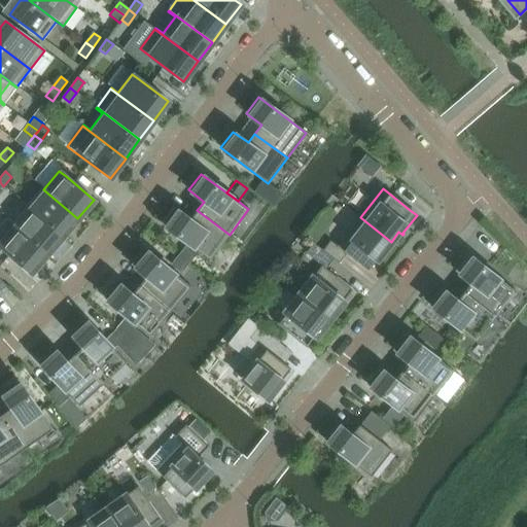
[(77,218),(43,189),(28,207),(62,237),(77,218)]
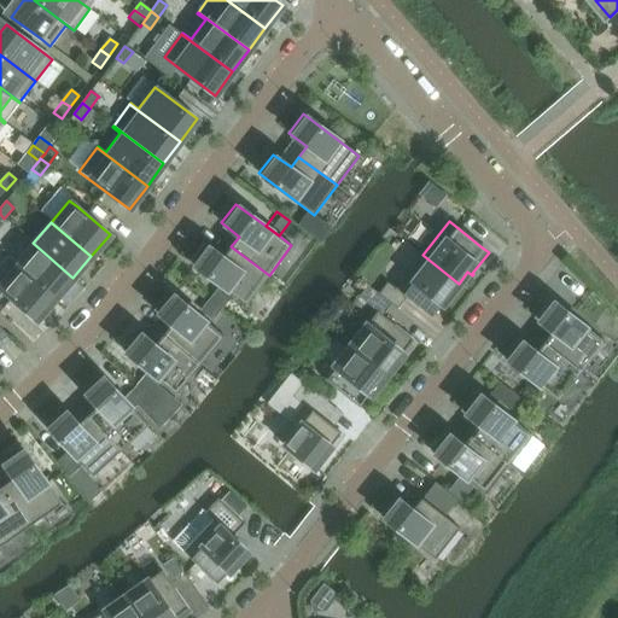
[(73,278),(33,243),(16,263),(9,256),(7,257),(56,298),(73,278)]
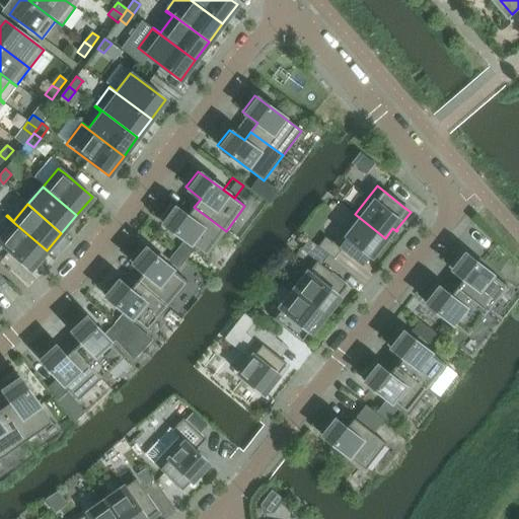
[(226,231),(194,207),(188,216),(172,205),(160,221),(207,256),(209,253),(226,231)]
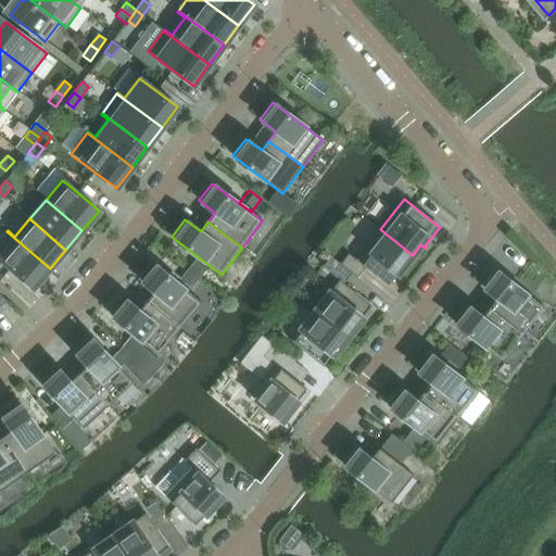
[(388,286),(413,255),(380,229),(356,260),(388,286)]
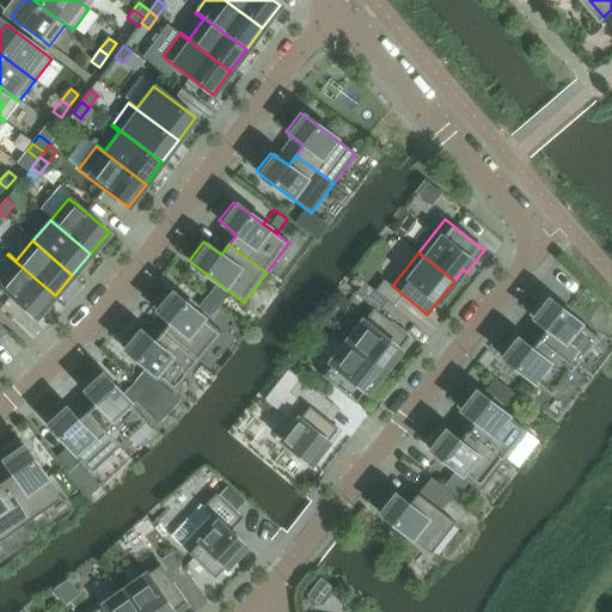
[(55,295),(7,255),(0,263),(0,286),(31,313),(36,317),(55,295)]
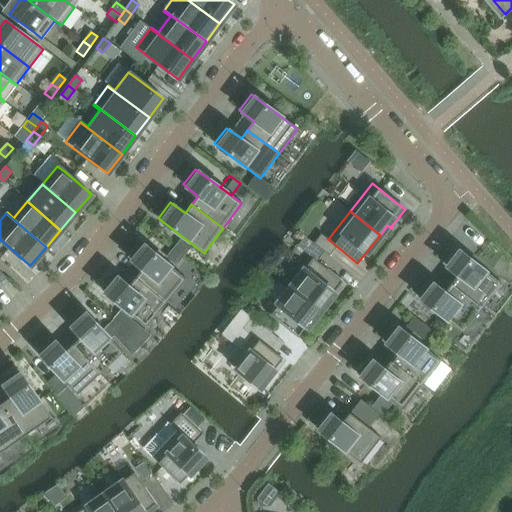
[(313,259),(290,287),(320,310),(328,300),(332,303),(332,302),(345,285),(339,280),(339,279),(316,262),(324,252),(313,243),(305,237),(302,240),(311,247),(306,253),(313,259)]
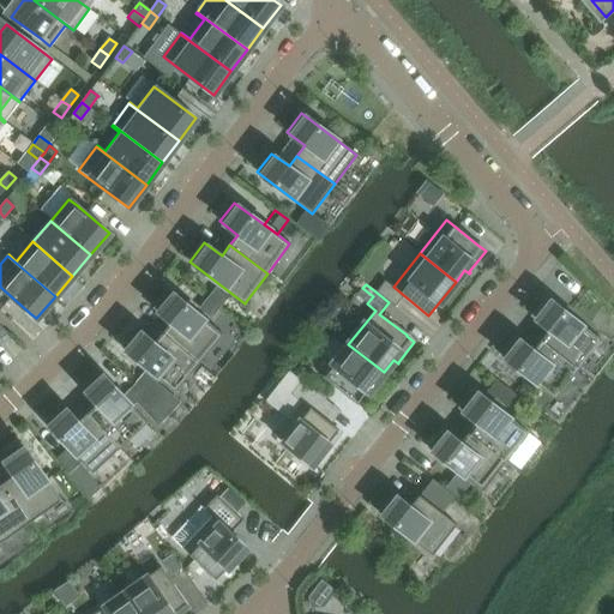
[(229,298),(216,288),(208,299),(221,308),(229,298)]
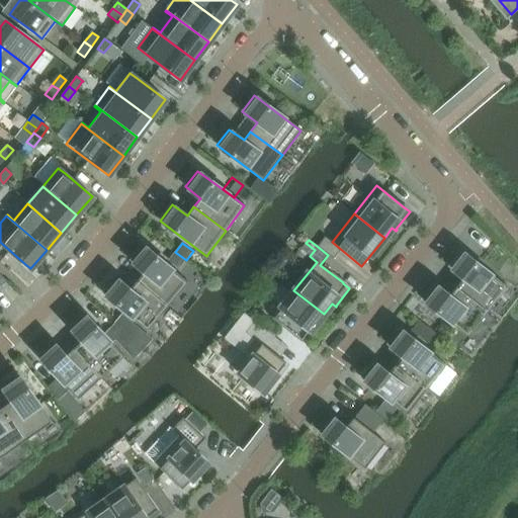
[(188,282),(143,245),(130,260),(144,272),(137,280),(167,307),(188,282)]
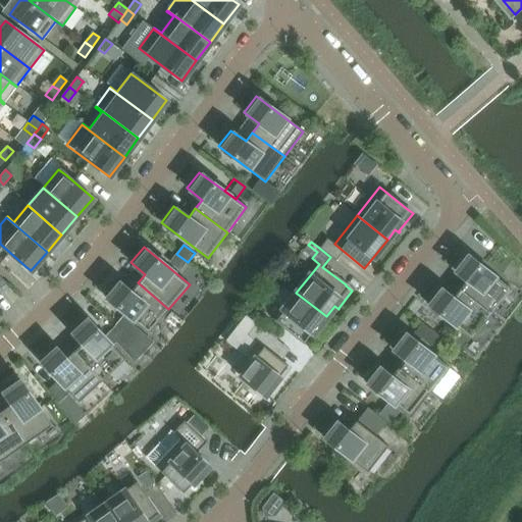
[(511,289),(472,258),(464,253),(452,268),(457,272),(456,272),(466,280),(460,289),(491,314),(511,289)]
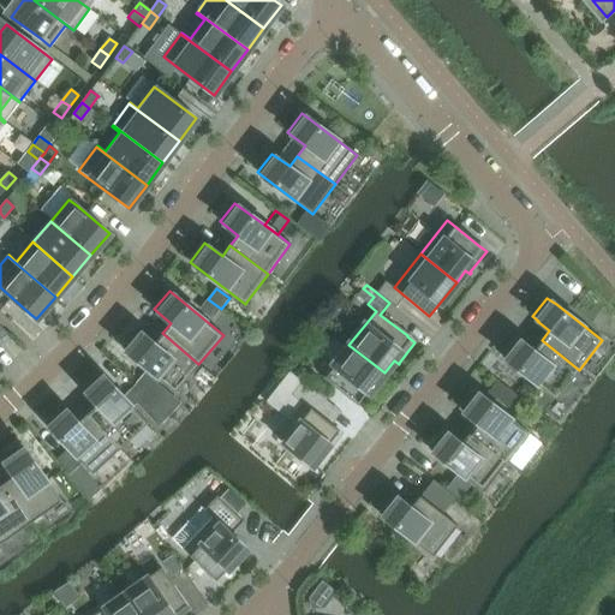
[(221,309),(208,299),(199,310),(212,320),(221,309)]
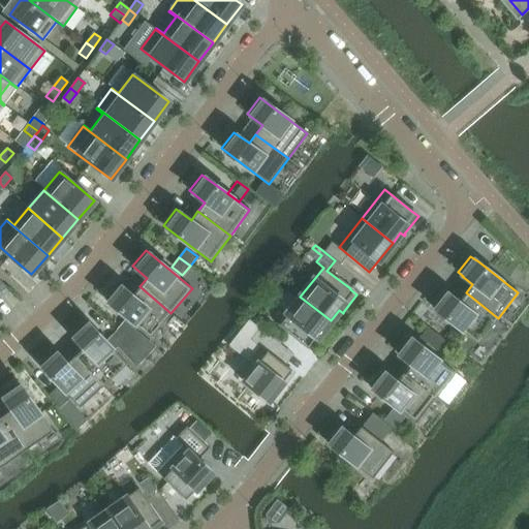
[(170,313),(139,286),(132,296),(118,283),(104,299),(150,338),(153,335),(170,313)]
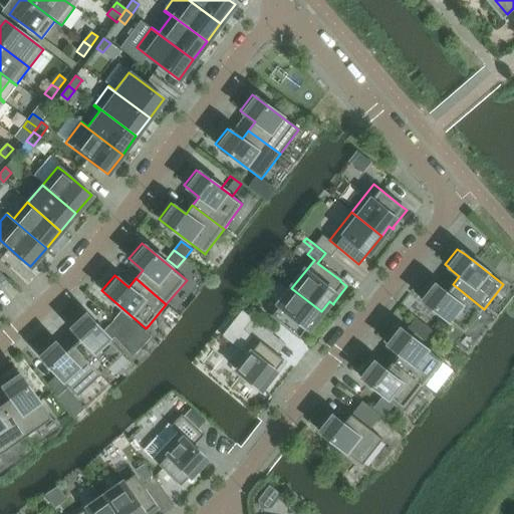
[(484,309),(453,284),(446,293),(436,285),(431,282),(419,297),(426,303),(464,333),(484,309)]
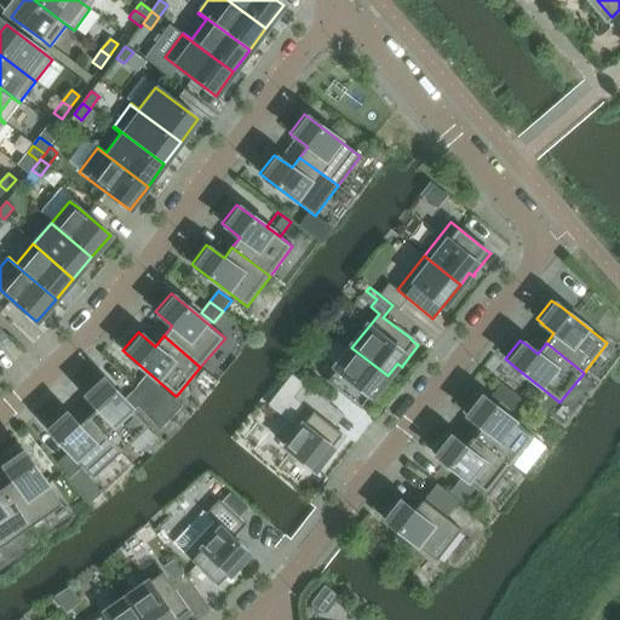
[(351,348),(325,382),(361,409),(388,375),(351,348)]
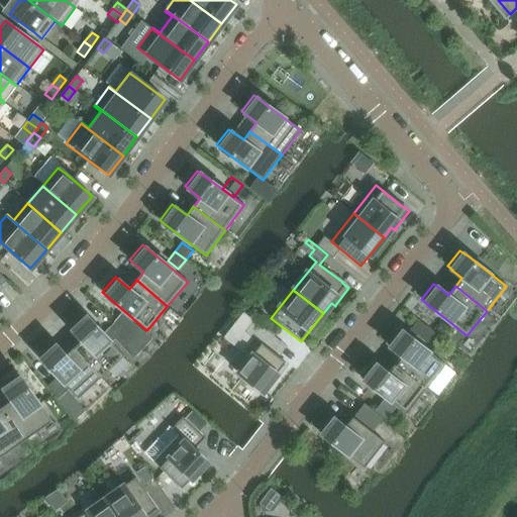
[(70,325),(69,326),(82,340),(81,340),(78,343),(74,347),(101,377),(124,355),(112,343),(103,333),(84,313),(70,325)]
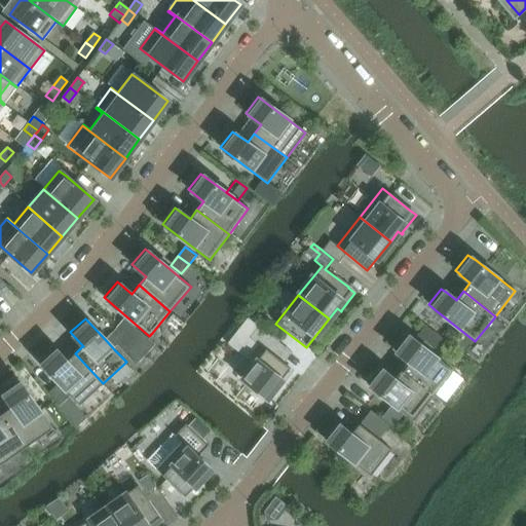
[(123,320),(116,328),(116,329),(145,355),(153,345),(123,320)]
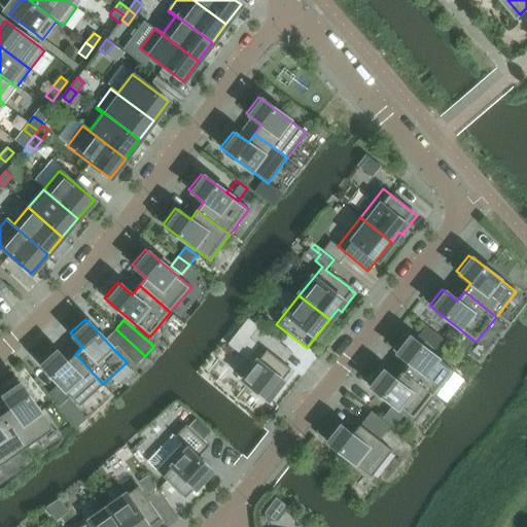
[(283,336),(268,323),(264,327),(262,329),(279,342),(280,340),(283,336)]
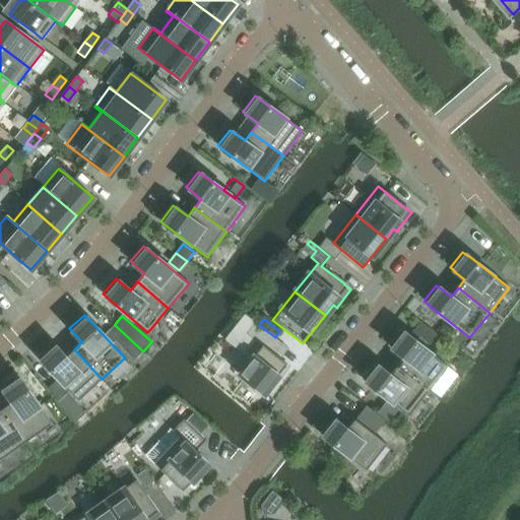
[(289,367),(274,354),(282,344),(255,323),(246,334),(255,341),(234,370),(263,394),(272,383),(275,386),(276,385),(275,384),(289,367)]
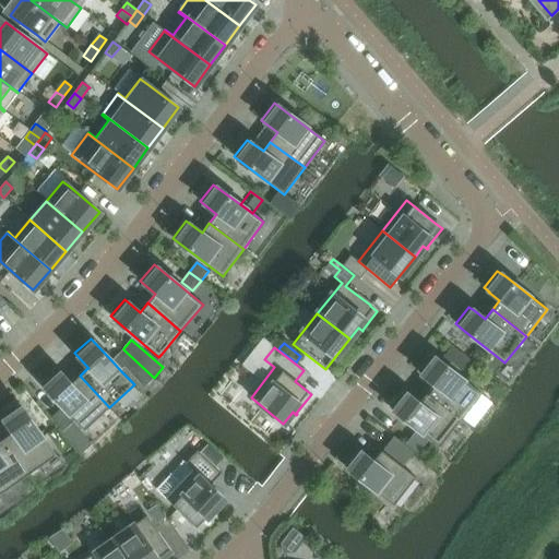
[(123,349),(111,360),(121,371),(125,368),(143,388),(154,378),(123,349)]
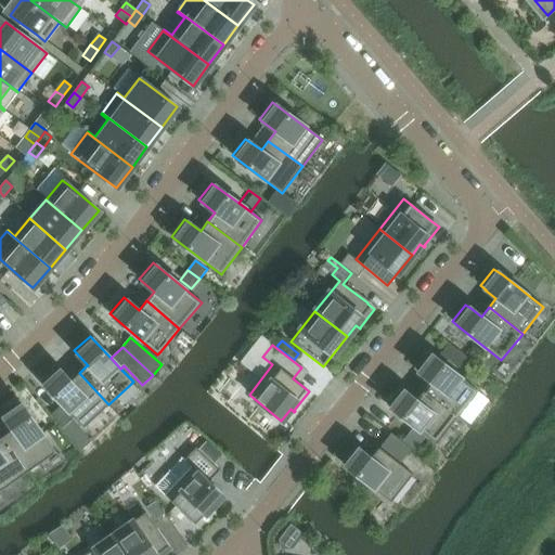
[(428,352),(415,369),(420,373),(420,374),(421,374),(430,382),(424,390),(456,417),(457,415),(467,423),(470,425),(489,401),(486,398),(477,391),(477,390),(436,358),(436,359),(428,352)]
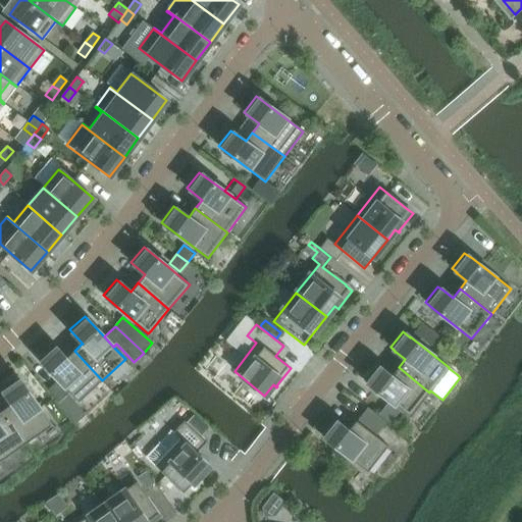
[(53,345),(39,359),(58,380),(47,390),(59,403),(70,394),(79,403),(102,380),(74,351),(71,354),(66,359),(53,345)]
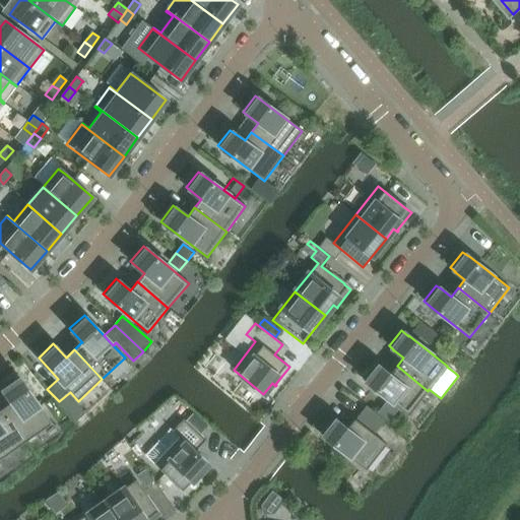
[(375,364),(363,379),(370,385),(388,399),(377,413),(388,423),(399,408),(408,416),(428,391),(397,366),(390,375),(380,368),(379,367),(375,364)]
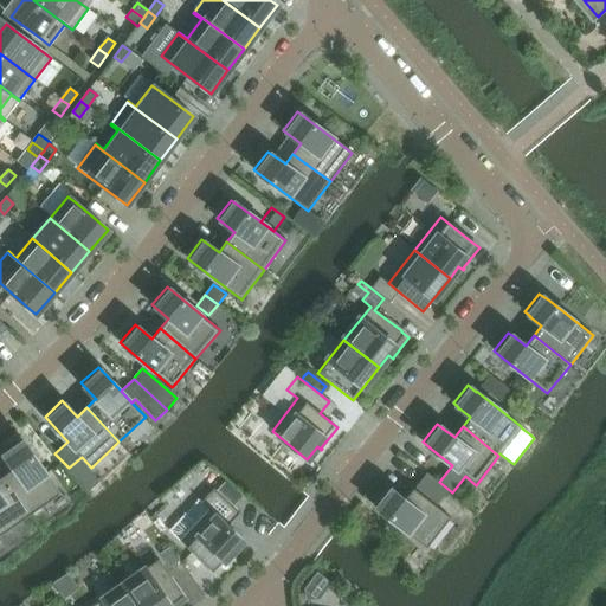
[(60,494),(20,438),(1,451),(13,469),(2,477),(30,515),(60,494)]
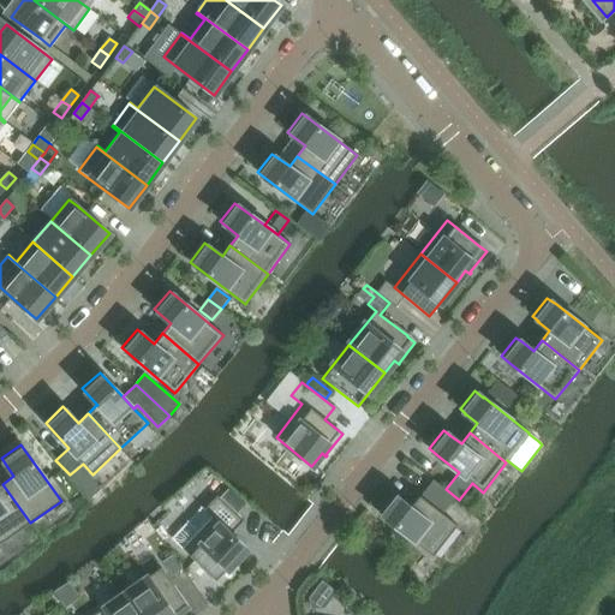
[(393,494),(378,513),(387,519),(387,520),(433,556),(457,526),(442,514),(446,511),(455,497),(433,479),(423,493),(419,496),(411,508),(400,499),(399,499),(398,499),(393,494)]
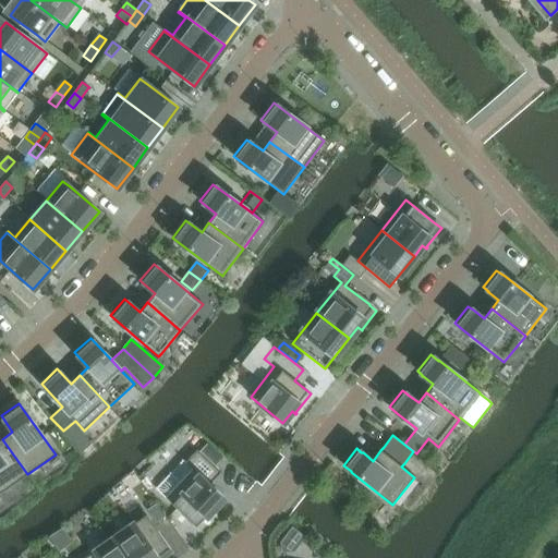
[(0,493),(27,474),(2,439),(0,440),(0,493)]
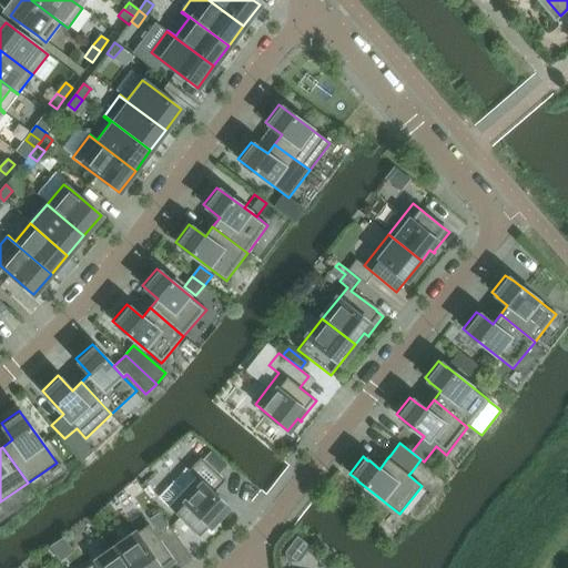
[(186,469),(159,498),(169,507),(200,536),(227,507),(213,494),(225,482),(201,458),(190,470),(188,468),(186,469)]
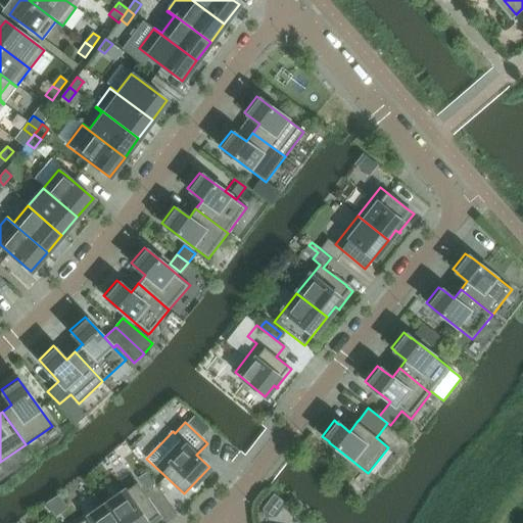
[(154,484),(146,473),(138,478),(146,490),(154,484)]
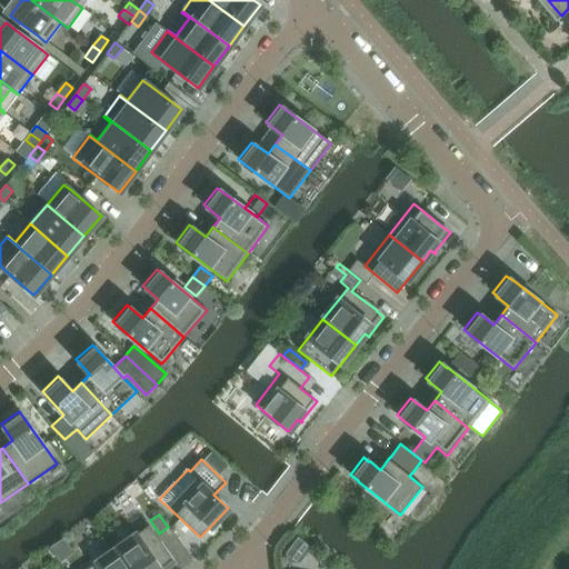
[(149,526),(117,549),(130,568),(168,568),(176,565),(170,557),(149,526)]
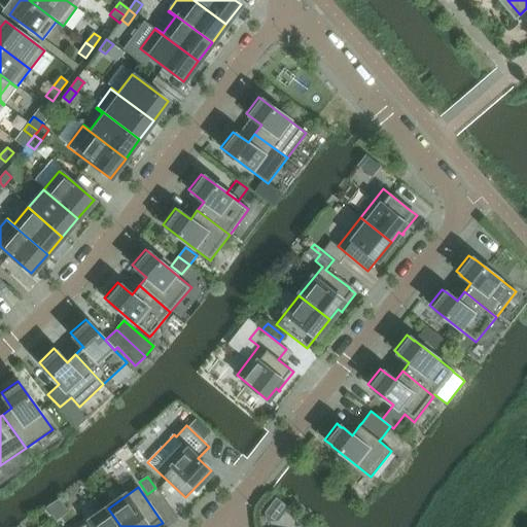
[(80,526),(120,526),(108,508),(80,526)]
